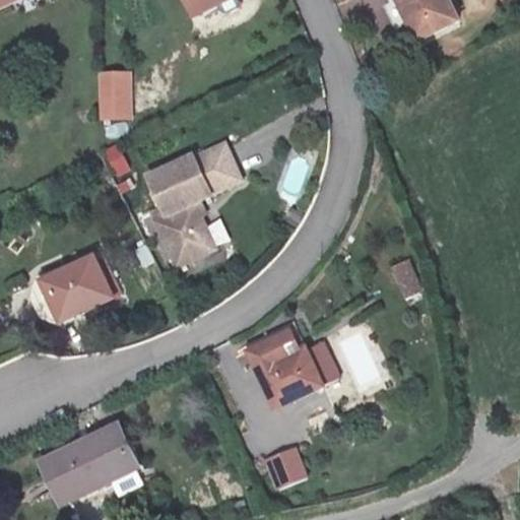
[(224,0),(190,0),(199,15),(224,0)]
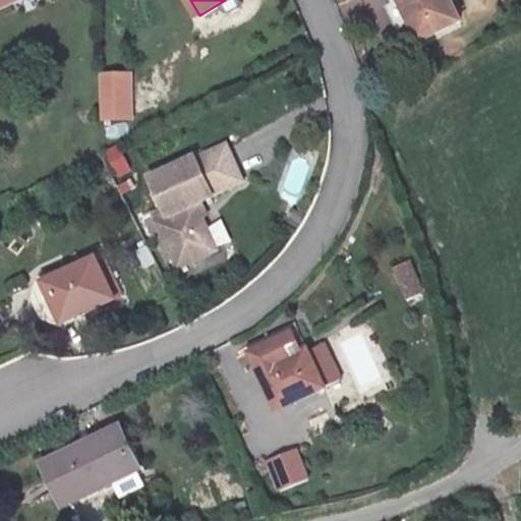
[(458,16),(450,0),(400,0),(418,37),(458,16)]
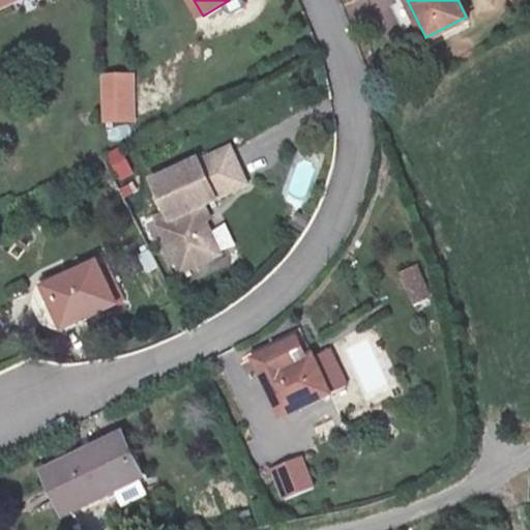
[(129,74),(100,75),(100,119),(130,119),(129,74)]
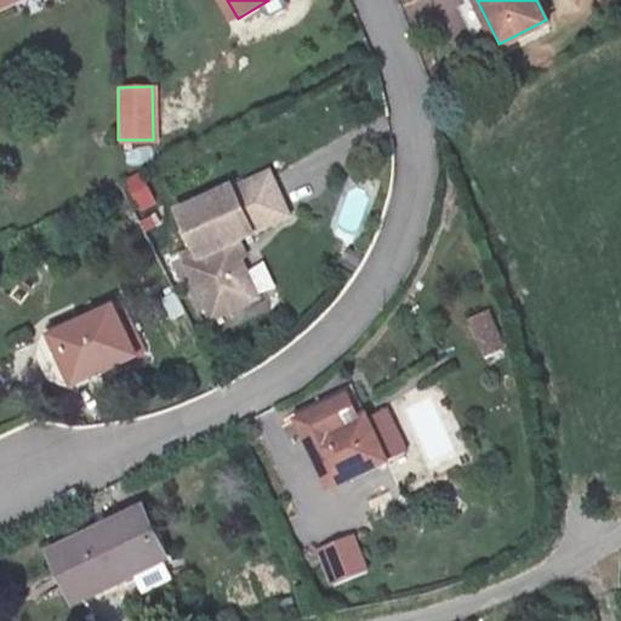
[(125,177),(140,212),(158,204),(143,170),(125,177)]
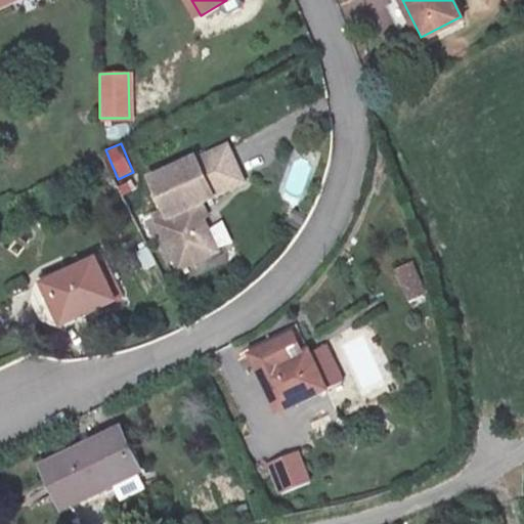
[(217,143),(184,157),(140,177),(155,209),(142,214),(165,270),(206,253),(191,219),(195,217),(189,202),(201,198),(233,184),(217,143)]
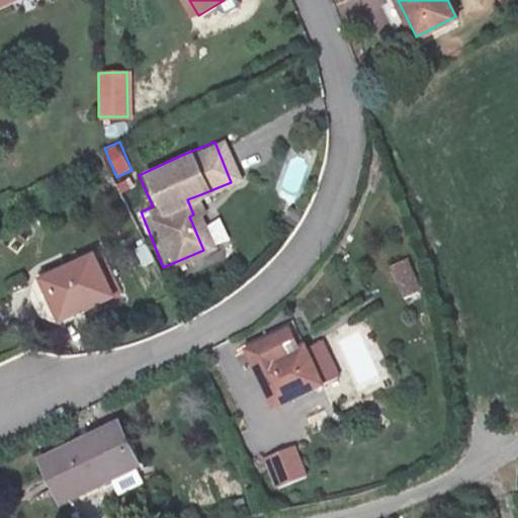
[(112,294),(94,254),(39,279),(58,319),(112,294)]
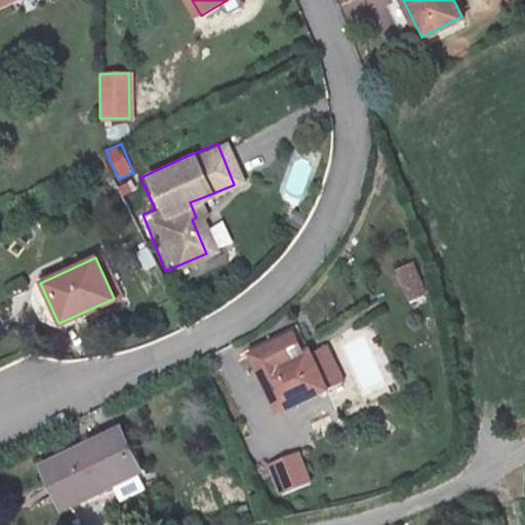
[(414,260),(395,270),(409,301),(429,292),(414,260)]
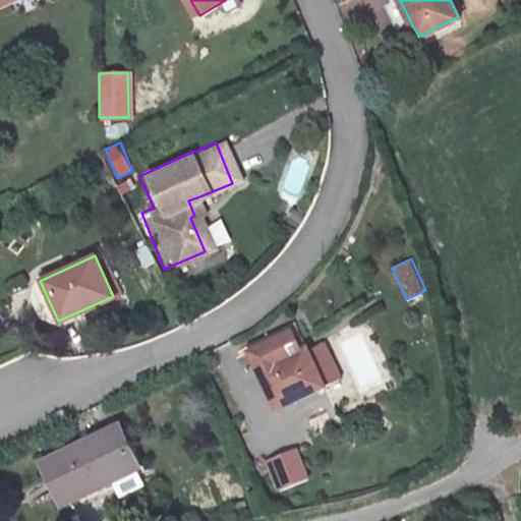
[(330,389),(300,321),(249,343),(277,411),(330,389)]
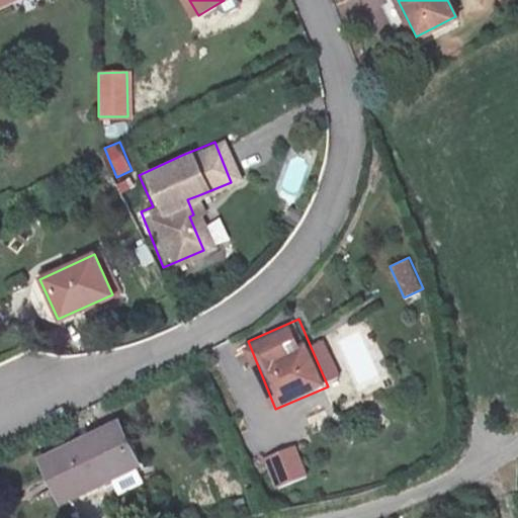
[(317,432),(331,423),(323,410),(309,419),(317,432)]
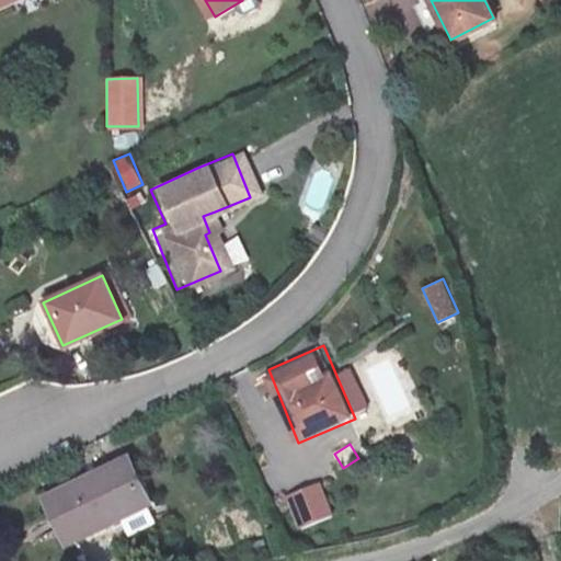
[(116,542),(146,526),(114,465),(35,507),(57,548),(106,523),(116,542)]
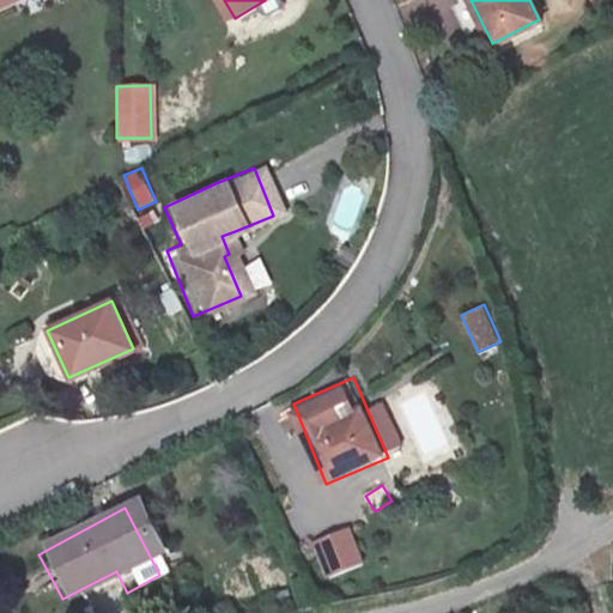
[(343,534),(309,548),(321,576),(353,562),(343,534)]
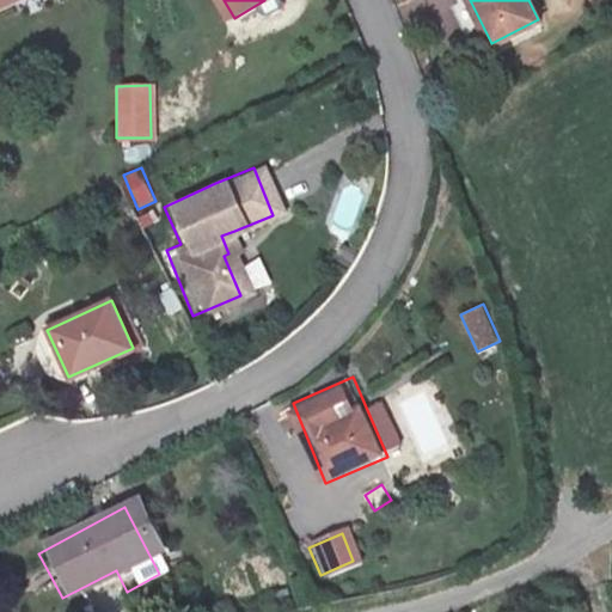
All buildings are outlined.
